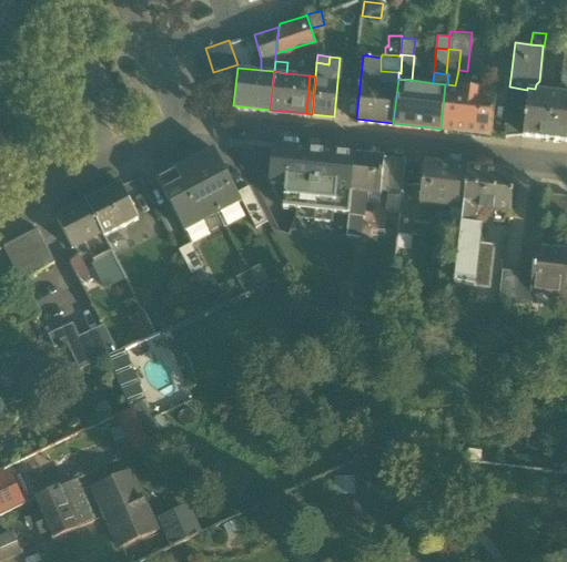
[(447,84),(445,84),(441,129),(488,134),(493,90),(455,85),(447,84)]
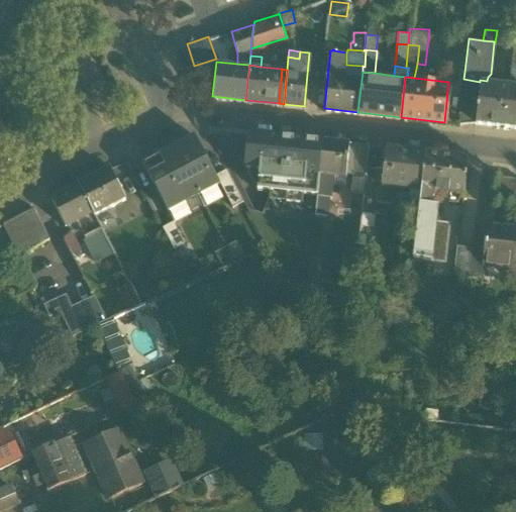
[(462,84),(458,121),(475,121),(480,82),(463,79),(462,84)]
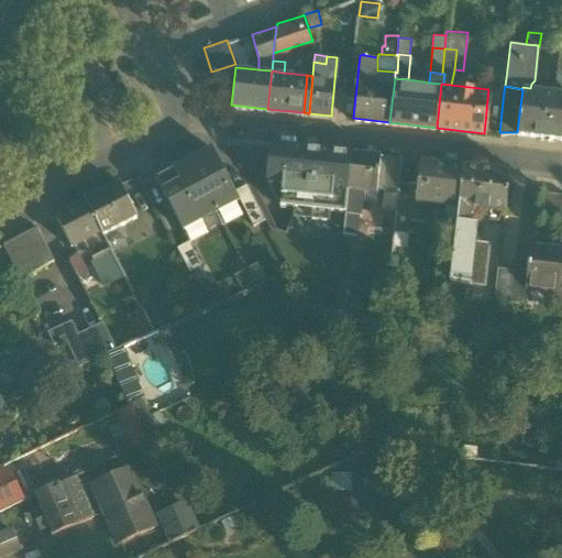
[(561,137),(561,91),(558,91),(530,88),(522,87),(522,89),(517,132),(561,137)]
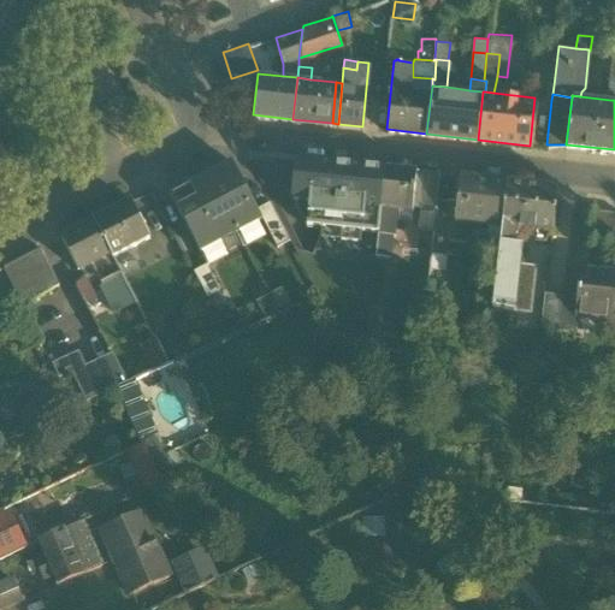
[(295,165),(294,173),(296,173),(297,158),(346,163),(346,161),(296,157),(295,165)]
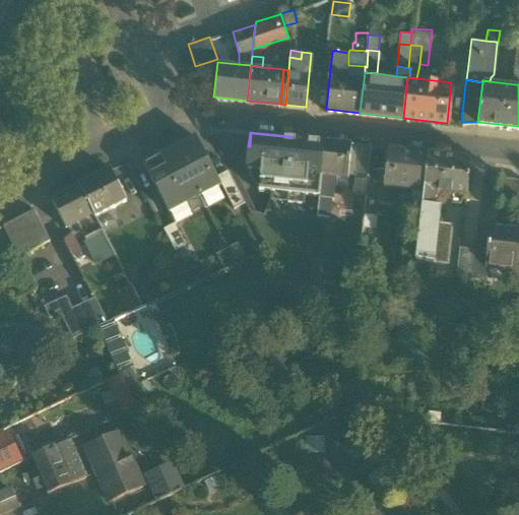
[(194,133),(142,162),(168,209),(185,200),(199,193),(219,182),(194,133)]
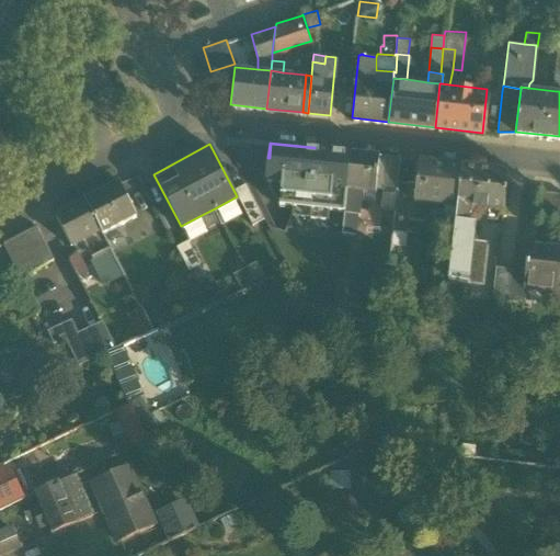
[(265,179),(267,179),(281,180),(278,200),(278,202),(343,208),(344,208),(346,186),(350,150),(315,147),(315,148),(271,144),(270,158),(267,158),(266,167),(265,179)]
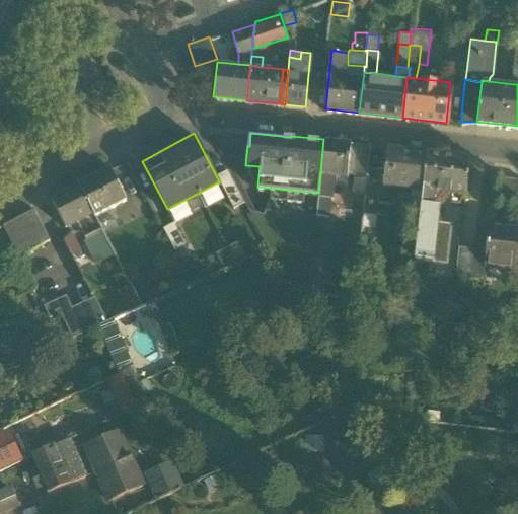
[(323,139),(320,172),(334,174),(347,175),(347,174),(350,143),(323,139)]
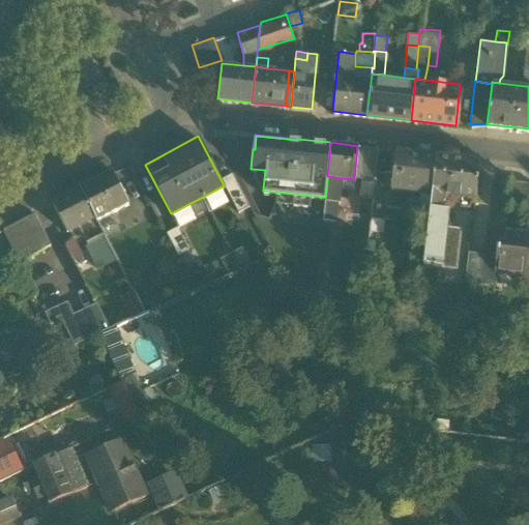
[(360,178),(364,146),(357,146),(354,178),(360,178)]
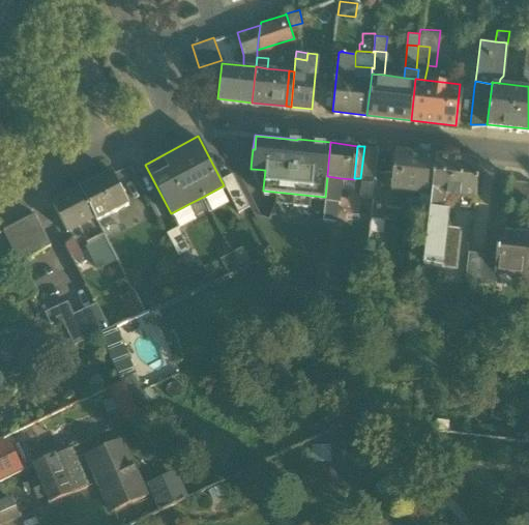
[(360,178),(374,180),(375,171),(377,148),(364,146),(360,178)]
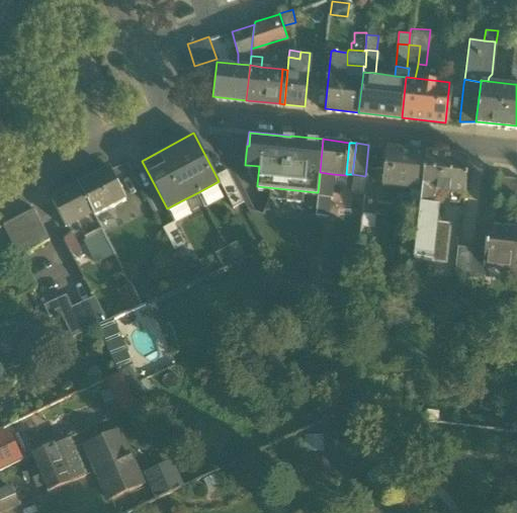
[(385,147),(383,169),(381,184),(395,186),(422,189),(426,151),(385,146),(385,147)]
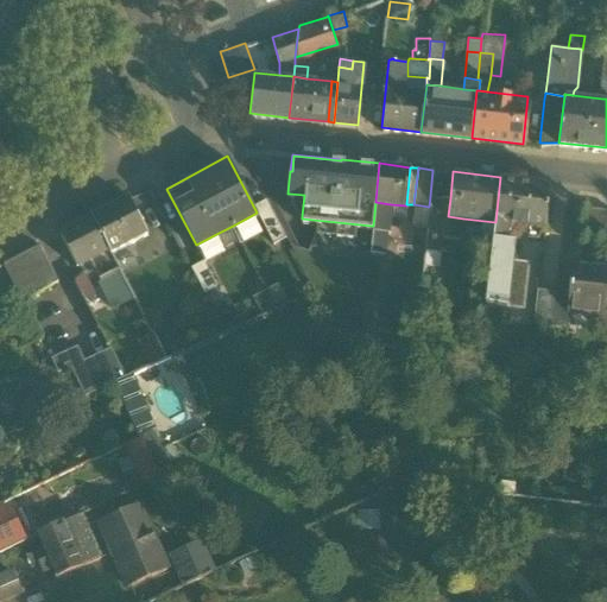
[(500,177),(495,222),(514,225),(544,227),(549,183),(500,177)]
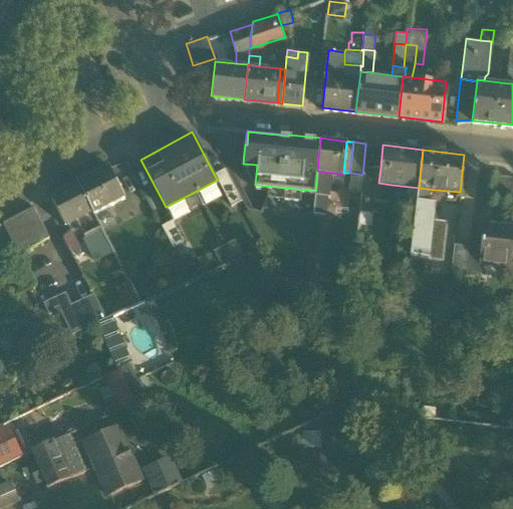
[(253,183),(255,183),(257,165),(245,164),(245,167),(253,183)]
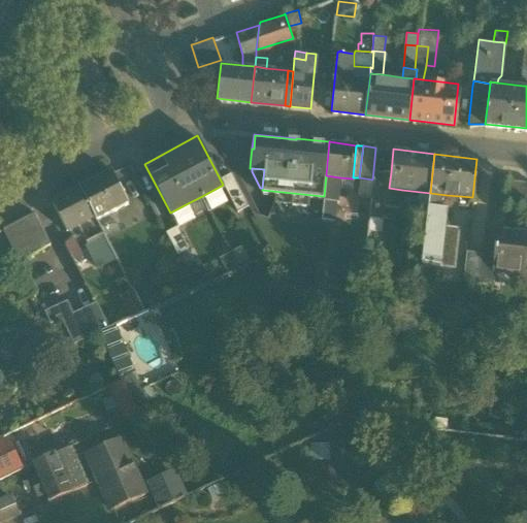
[(111,169),(79,187),(94,215),(96,218),(110,209),(112,208),(127,201),(111,171),(111,169)]
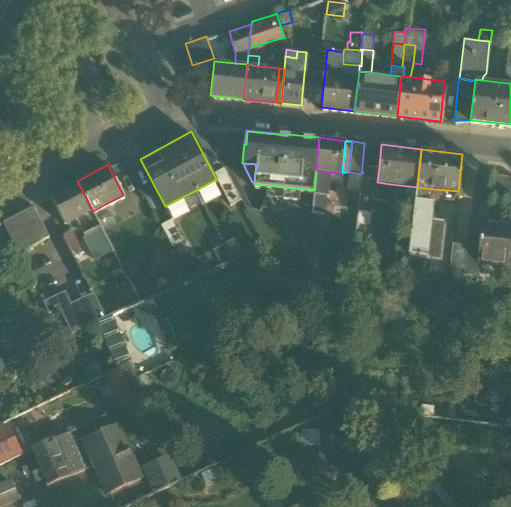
[(240,197),(224,165),(213,171),(229,203),(240,197)]
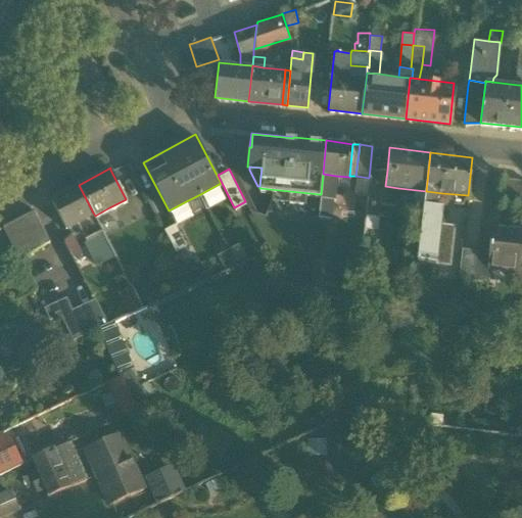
[(396,203),(398,188),(385,186),(387,171),(370,169),(369,178),(367,194),(365,213),(378,214),(380,202),(396,203)]
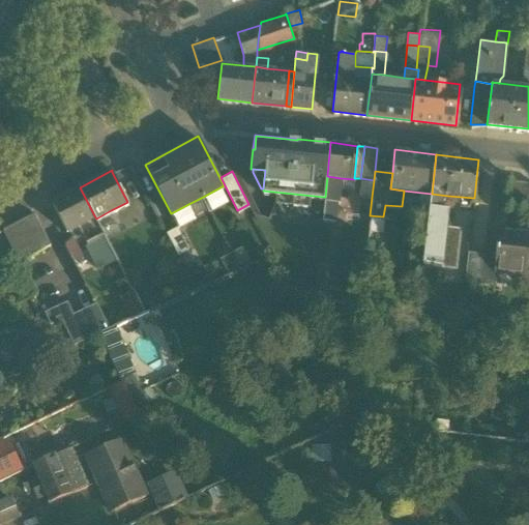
[(339,200),(341,178),(327,176),(325,197),(324,197),(322,217),(334,219),(336,200),(339,200)]
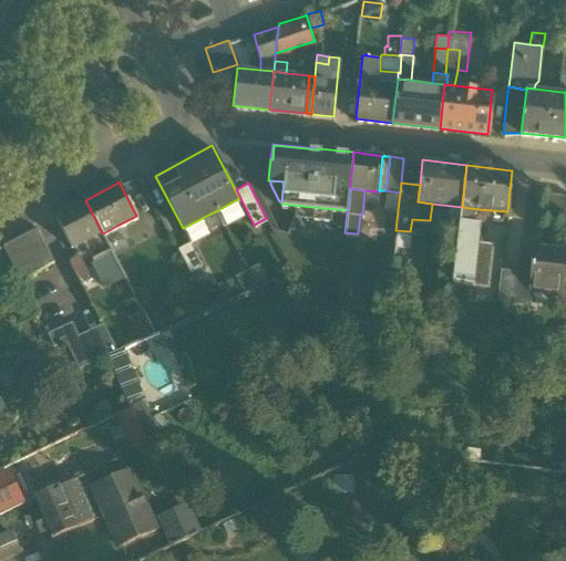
[(400,193),(386,190),(383,209),(398,210),(400,193)]
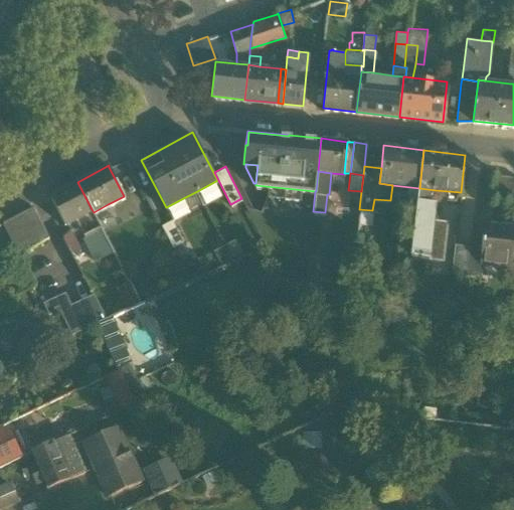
[(493,196),(513,197),(513,175),(496,173),(493,196)]
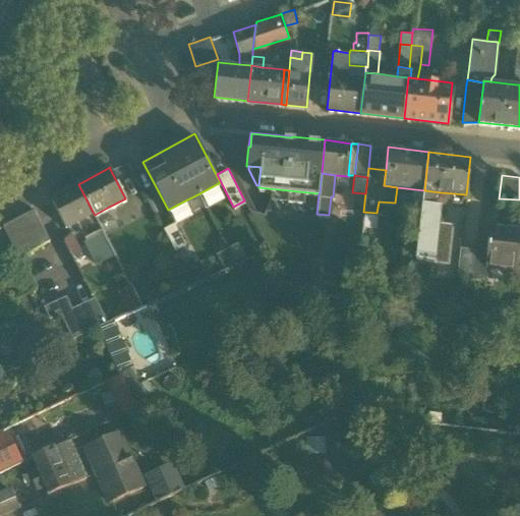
[(65,226),(93,212),(78,184),(51,198),(65,226)]
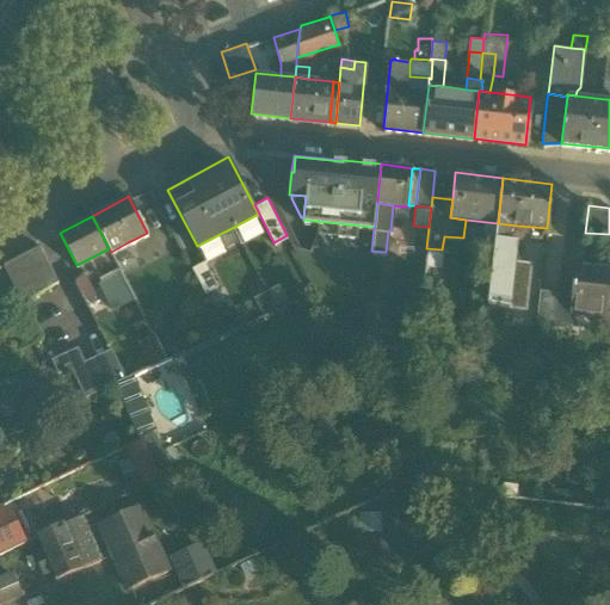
[(517,226),(498,223),(487,318),(522,321),(530,261),(513,259),(517,226)]
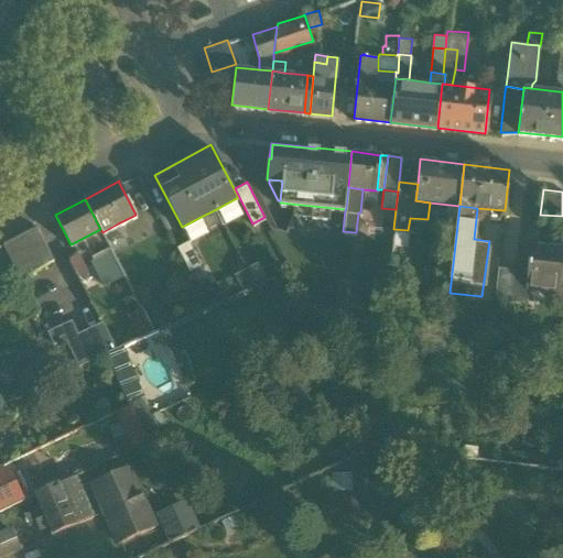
[(223,221),(216,209),(201,217),(207,230),(223,221)]
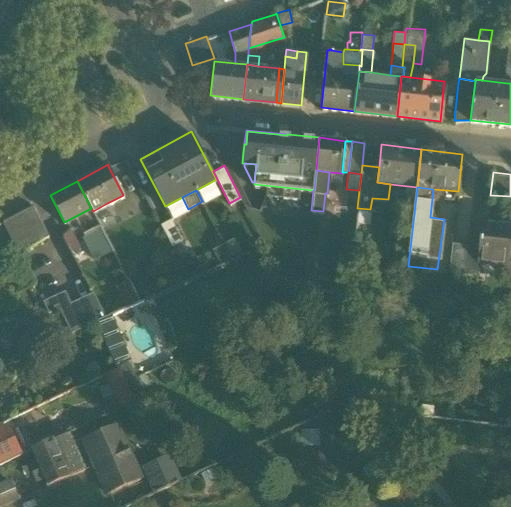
[(99,224),(100,225),(117,217),(109,202),(107,203),(93,211),(99,224)]
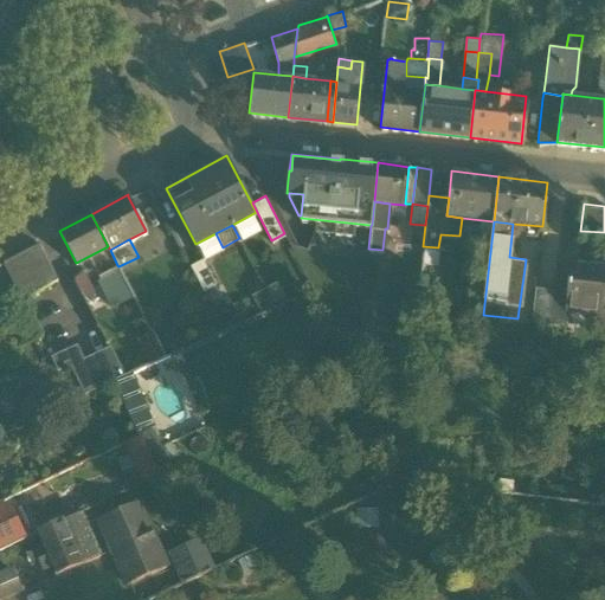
[(5,260),(23,296),(57,278),(38,243),(5,260)]
